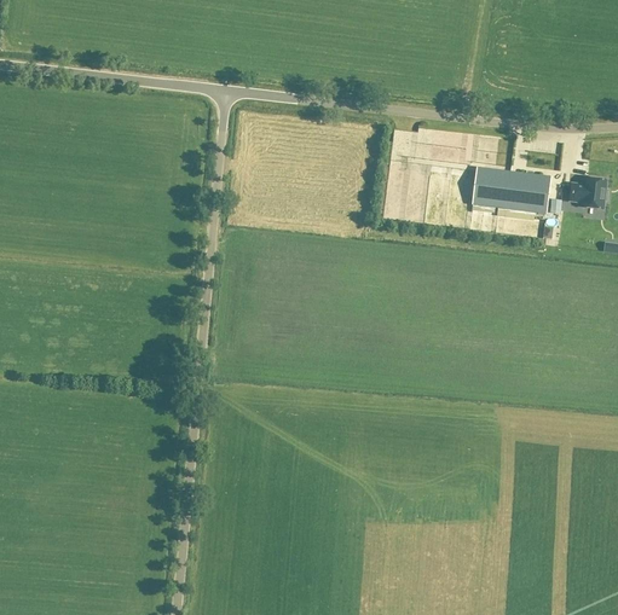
[(468,146),(467,160),(512,166),(513,151),(468,146)]
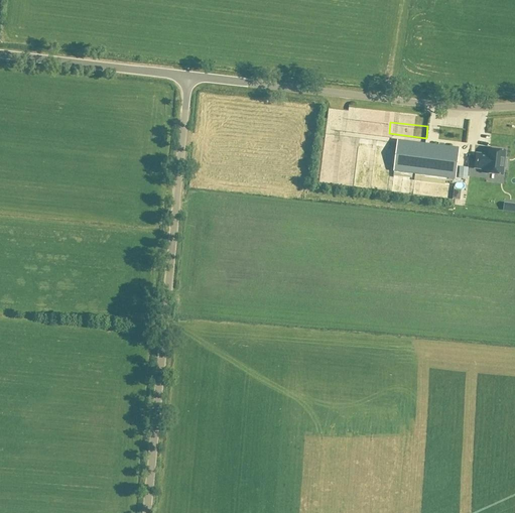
[(457,146),(396,139),(392,169),(453,177),(457,146)]
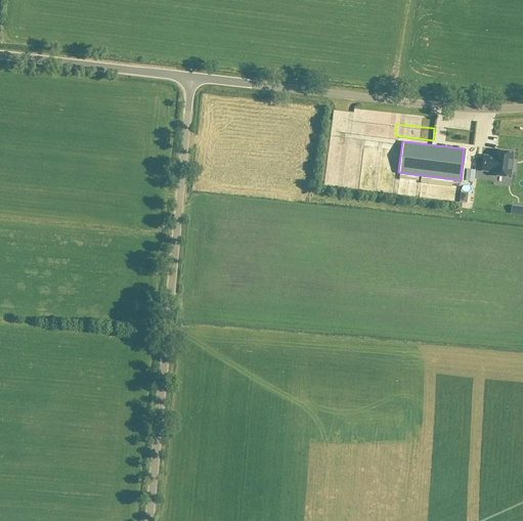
[(482,155),(480,169),(492,170),(492,174),(509,176),(510,168),(512,168),(513,160),(510,160),(511,152),(494,149),(494,156),(482,155)]
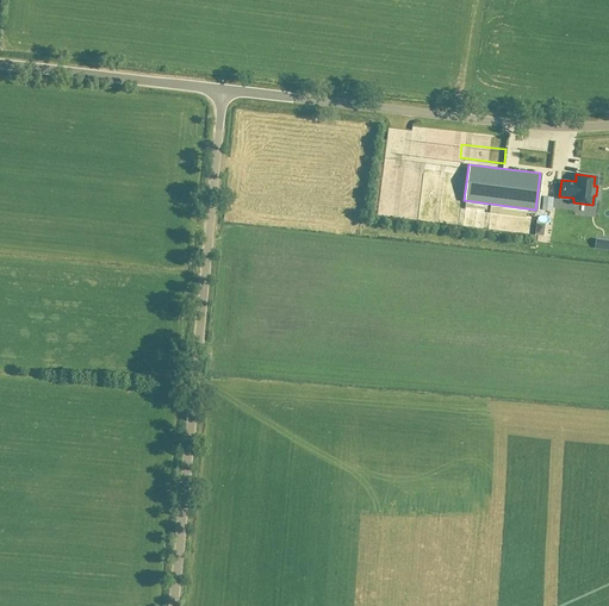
[(541,195),(540,208),(550,210),(552,197),(541,195)]
